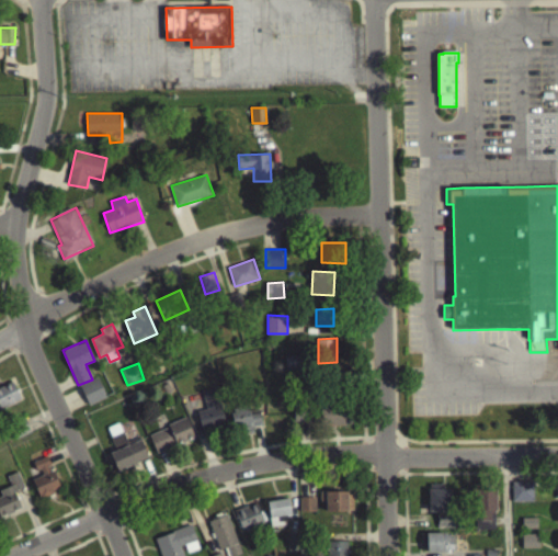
[(90,406),(107,397),(99,377),(80,385),(90,406)]
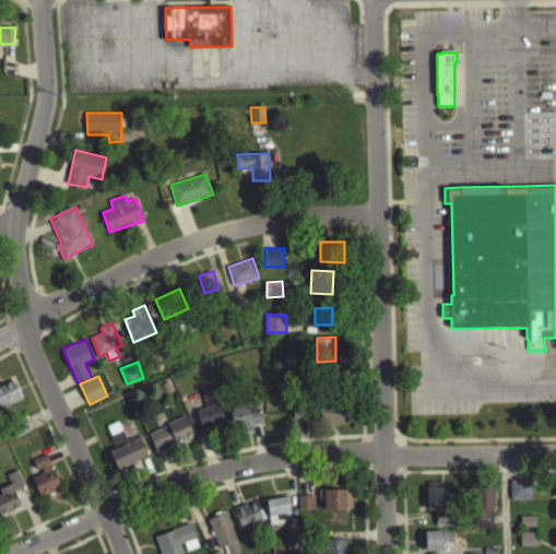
[(0,408),(22,398),(14,380),(0,386),(0,408)]
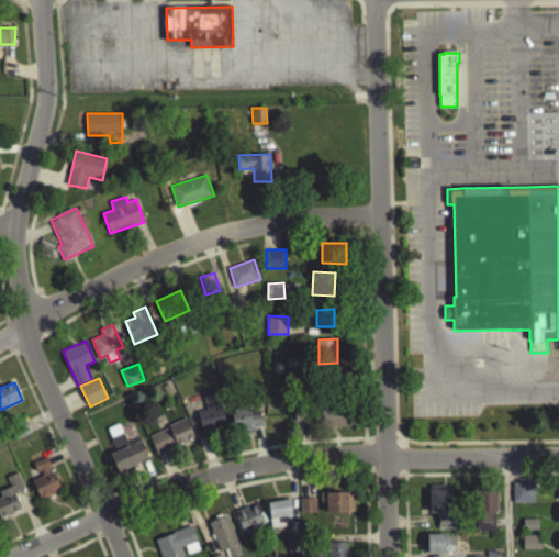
[(200,410),(202,427),(224,425),(222,389),(205,390),(207,410),(200,410)]
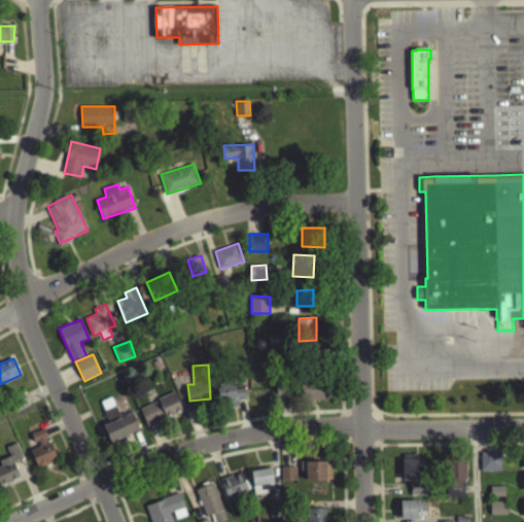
[(329,398),(329,380),(302,381),(303,399),(329,398)]
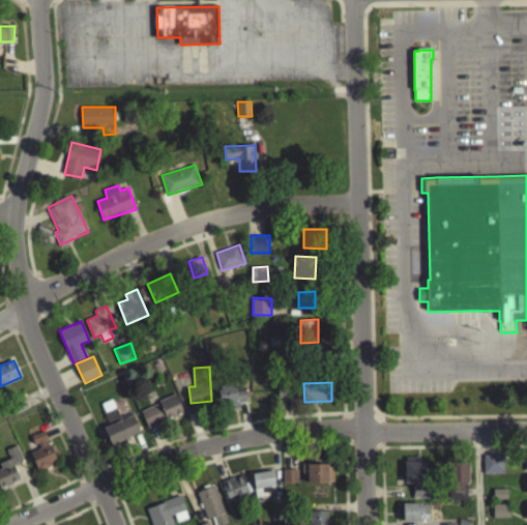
[(280,400),(294,399),(293,383),(279,384),(280,400)]
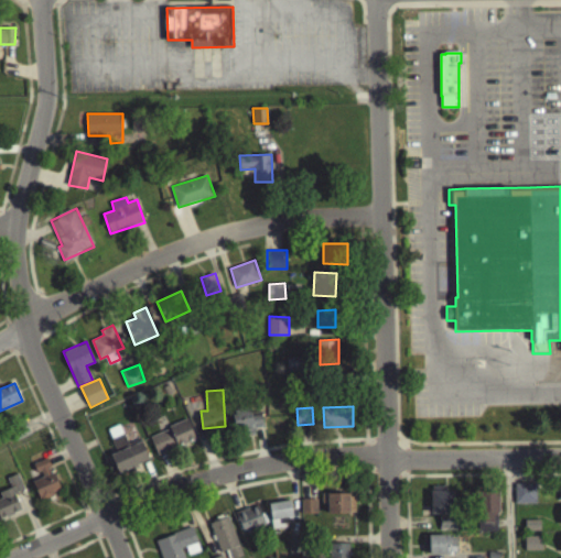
[(256,433),(256,428),(265,427),(263,414),(252,415),(252,408),(234,411),(236,434),(256,433)]
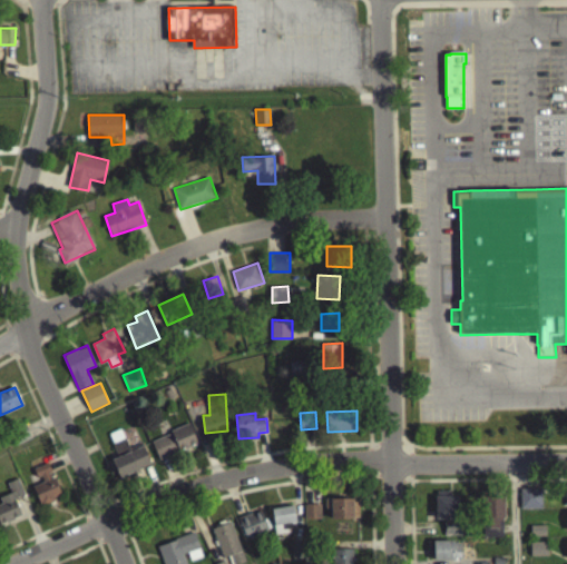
[(153,438),(159,458),(198,444),(191,425),(153,438)]
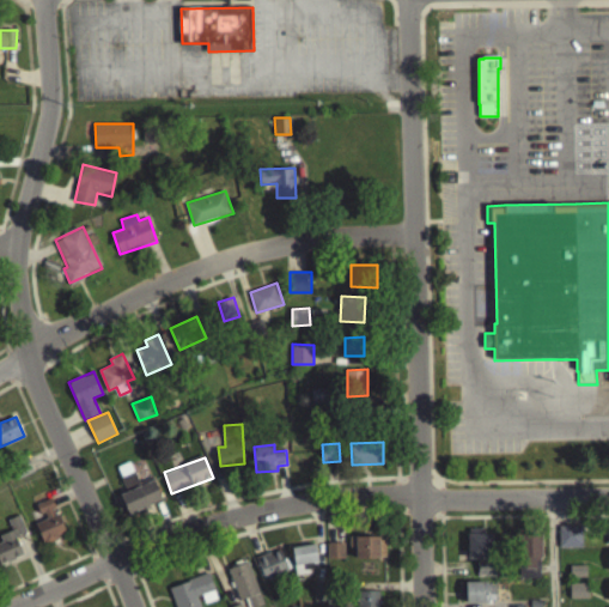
[(129,514),(164,499),(154,479),(141,485),(131,461),(117,467),(128,491),(121,495),(129,514)]
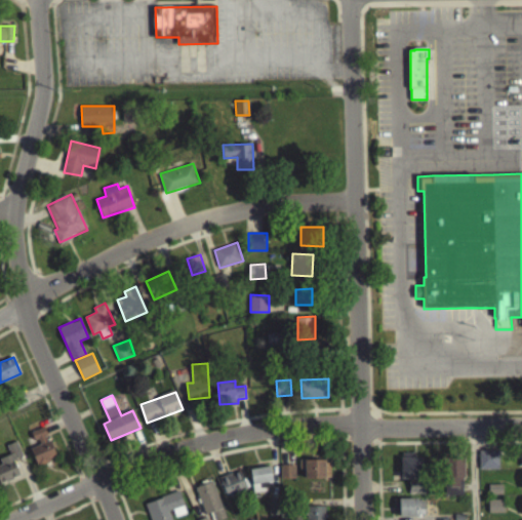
[(31,448),(38,466),(57,457),(45,427),(33,431),(39,445),(31,448)]
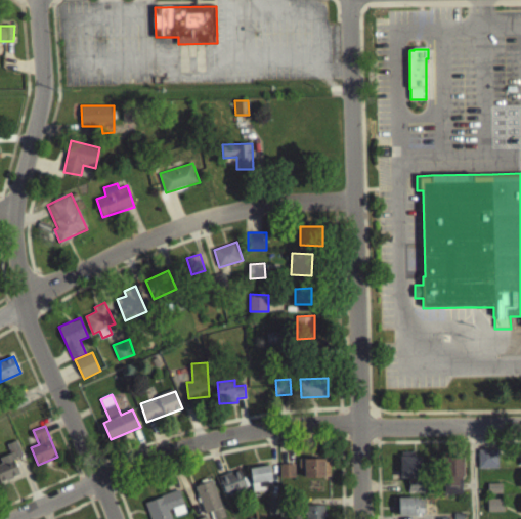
[(13,459),(24,455),(17,440),(7,444),(11,452),(0,458),(2,463),(0,464),(0,480),(1,483),(20,474),(13,459)]
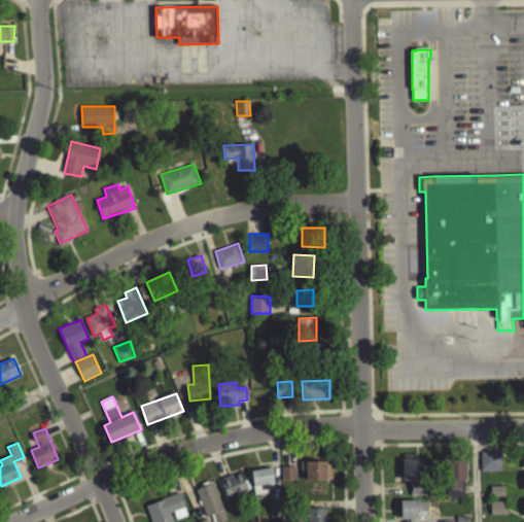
[(482,471),(481,452),(490,452),(501,452),(502,471),(482,471)]
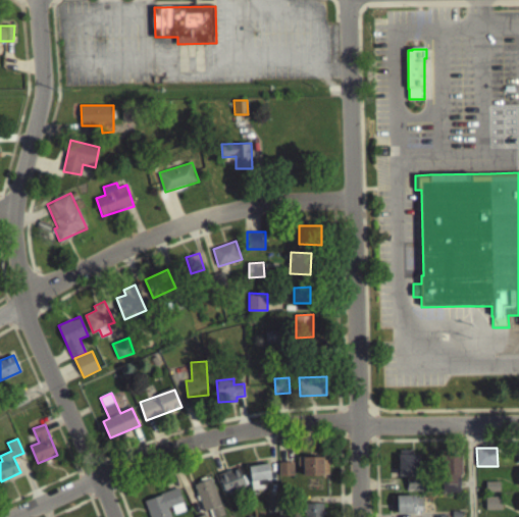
[(399,475),(399,455),(400,455),(400,451),(413,451),(413,455),(424,455),(424,475),(399,475)]
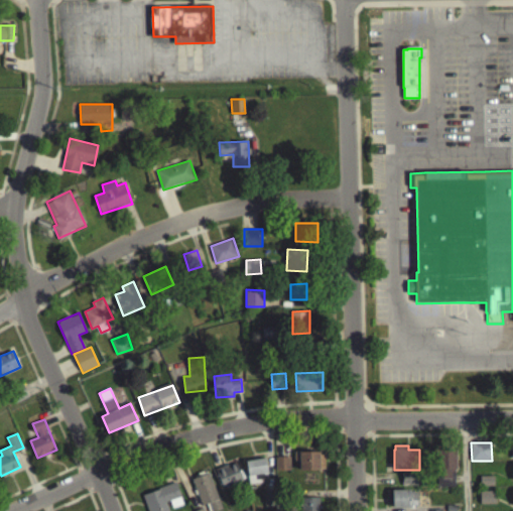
[(456,470),(458,470),(457,450),(434,451),(434,469),(436,469),(437,487),(456,486),(456,479),(456,470)]
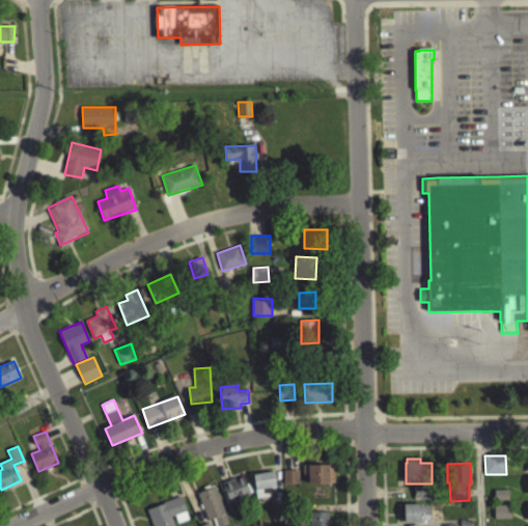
[(308,465),(309,483),(336,482),(335,465),(308,465)]
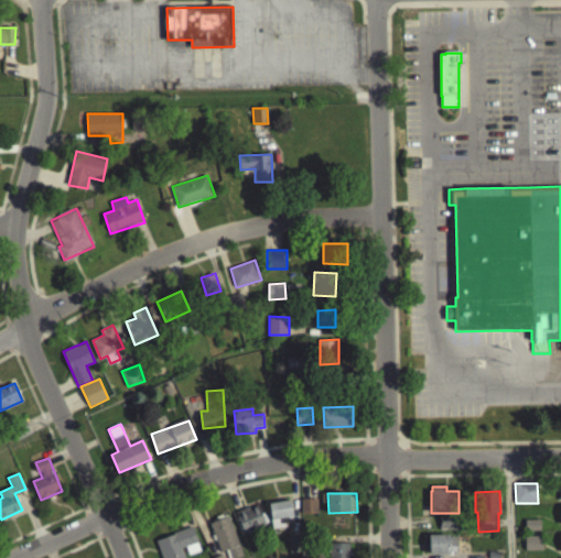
[(319,498),(302,499),(303,513),(319,513),(319,498)]
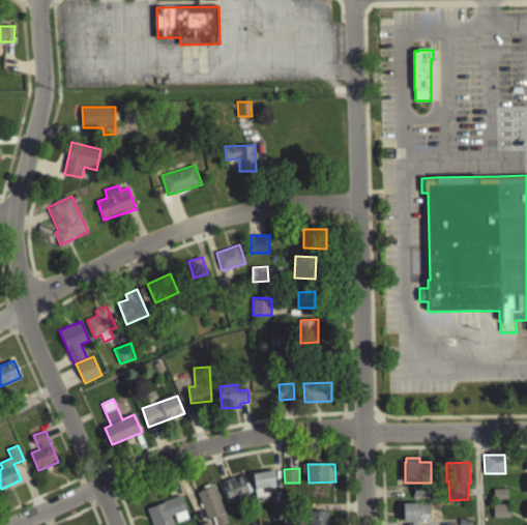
[(257,497),(269,496),(268,489),(275,488),(273,470),(254,472),(257,497)]
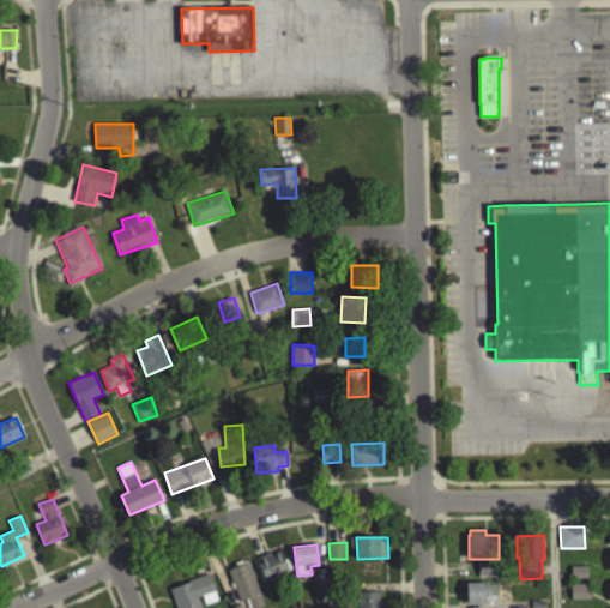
[(255,560),(267,583),(293,569),(281,547),(255,560)]
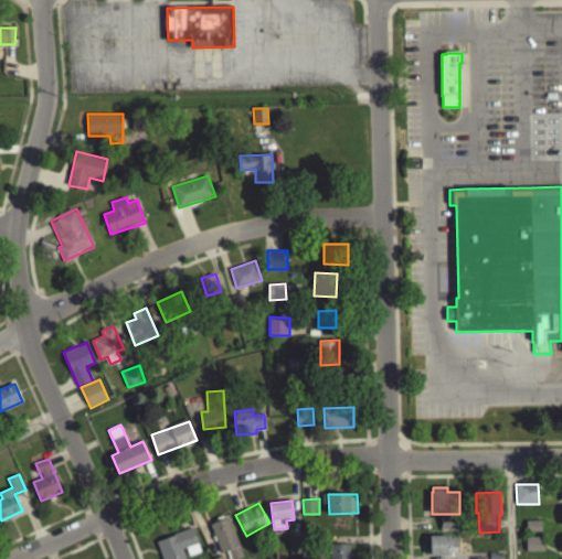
[(442,530),(442,523),(442,516),(467,516),(467,530),(442,530)]
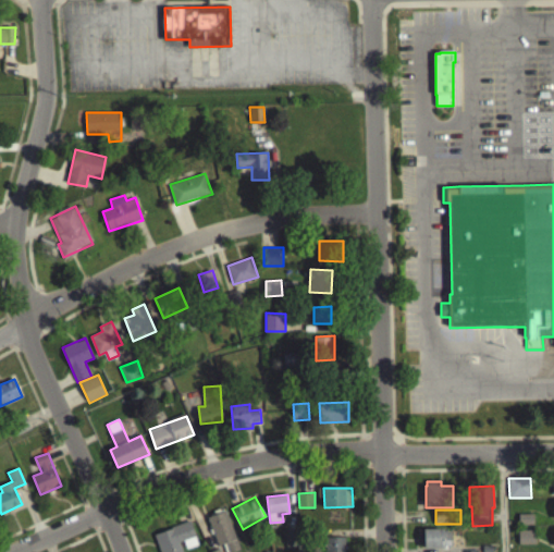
[(209,516),(218,547),(225,544),(226,551),(235,551),(239,551),(229,511),(209,516)]
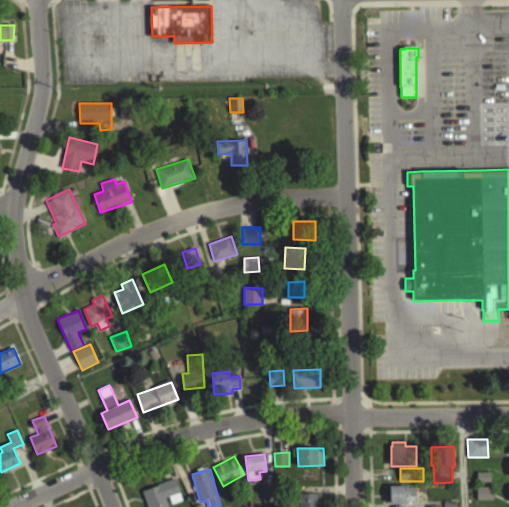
[(477,482),(477,472),(492,472),(492,482),(477,482)]
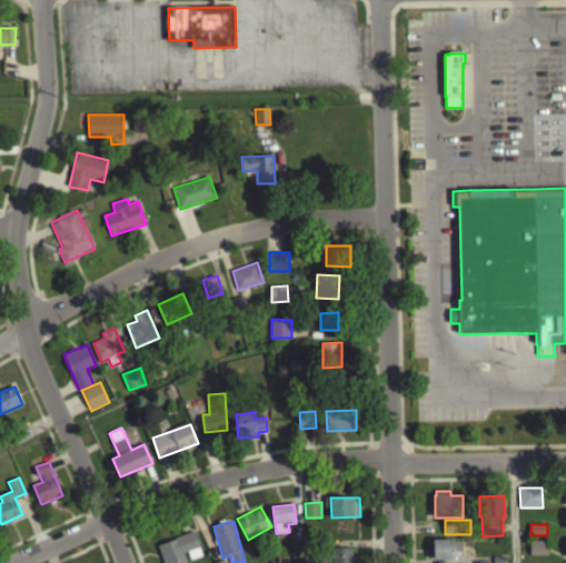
[(165,562),(188,562),(188,561),(204,555),(196,532),(158,544),(165,562)]
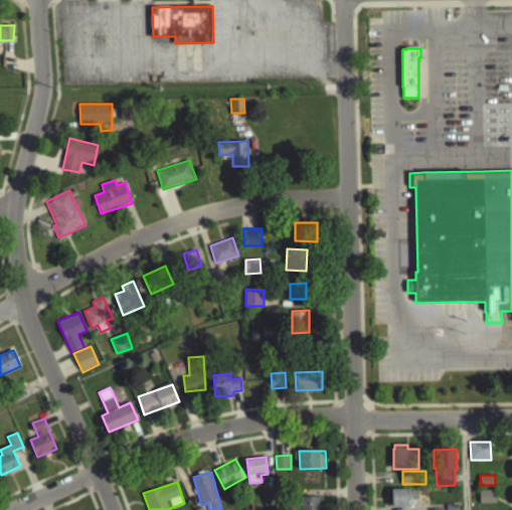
[(392,507),(411,506),(411,505),(417,505),(417,491),(411,491),(411,489),(391,489),(387,489),(388,502),(391,502),(392,507)]
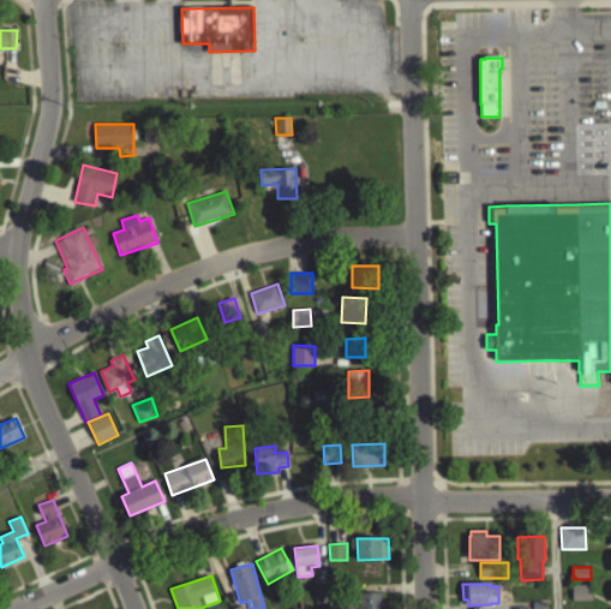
[(573,601),(571,585),(592,585),(592,601),(573,601)]
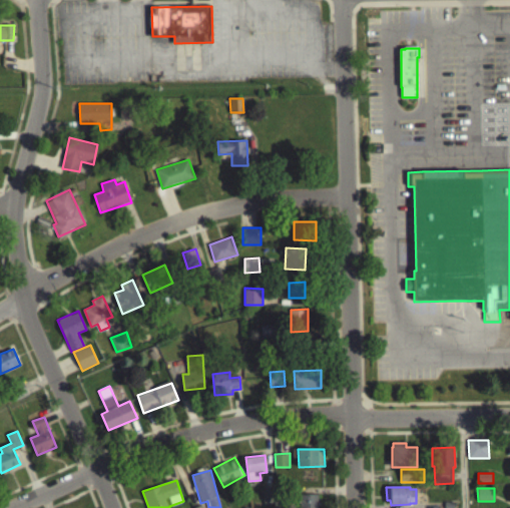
[(319,507),(319,494),(301,495),(301,507),(319,507)]
